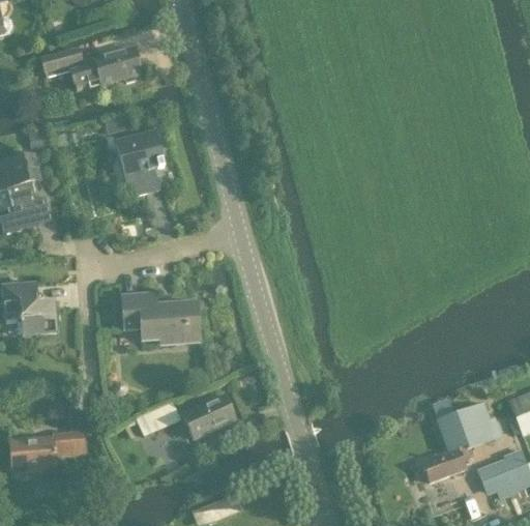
[(0,0),(0,34),(8,33),(11,26),(10,20),(4,16),(0,17),(0,0)]
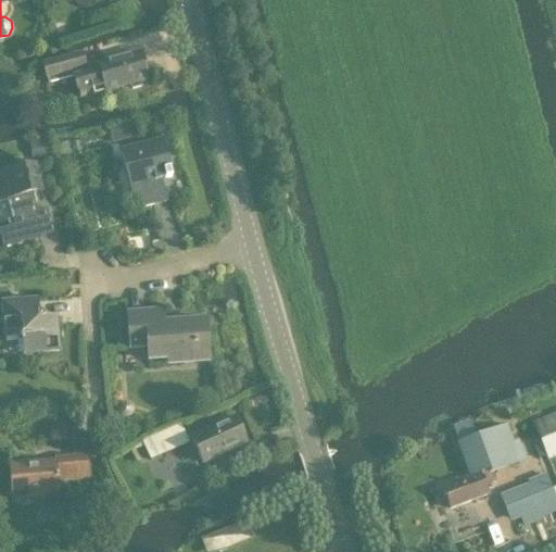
[(48,80),(74,74),(79,96),(104,89),(103,85),(147,73),(140,49),(86,64),(81,50),(42,60),(48,80)]
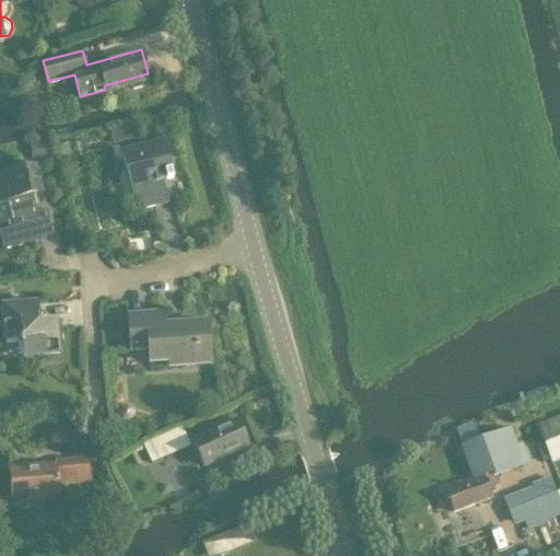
[(28,141),(32,155),(48,152),(45,137),(28,141)]
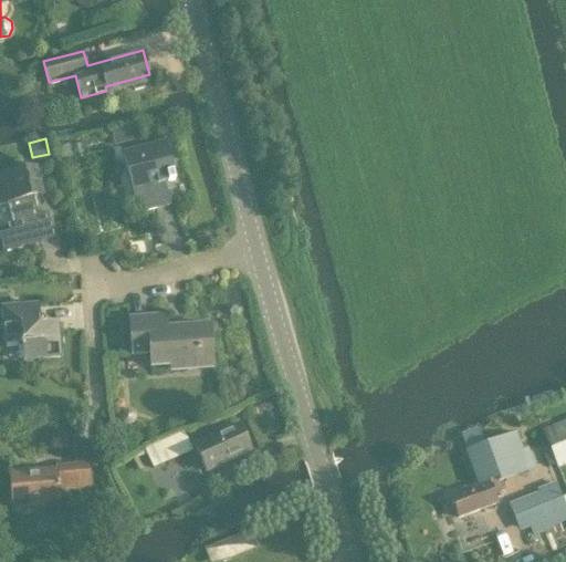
[(165,139),(123,151),(133,188),(139,186),(145,208),(168,201),(163,180),(174,177),(165,139)]
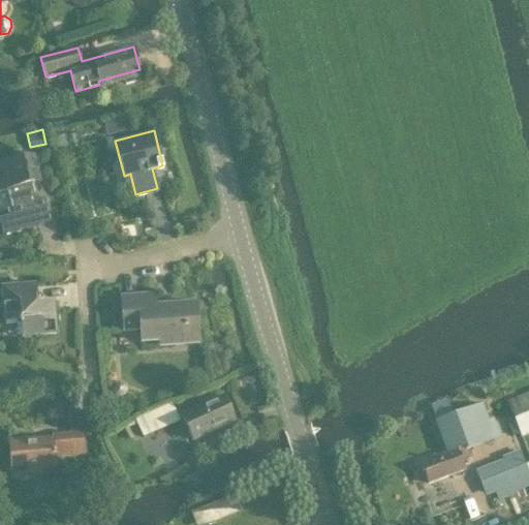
[(33,153),(0,161),(0,188),(6,187),(13,212),(0,215),(0,223),(2,232),(50,219),(44,195),(35,197),(30,180),(39,178),(33,153)]
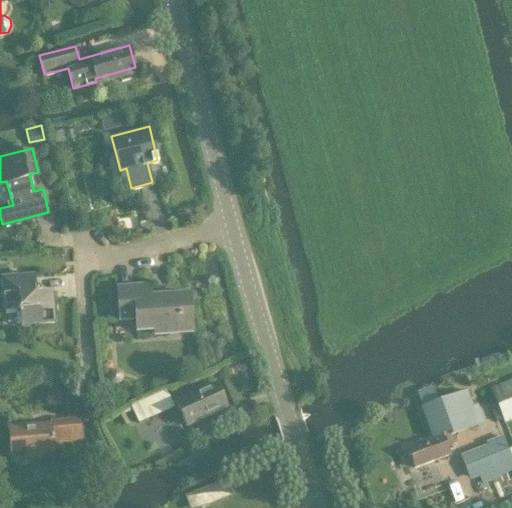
[(51,288),(40,289),(40,287),(39,287),(38,286),(37,285),(35,285),(34,273),(1,276),(4,309),(20,308),(21,324),(54,321),(51,288)]
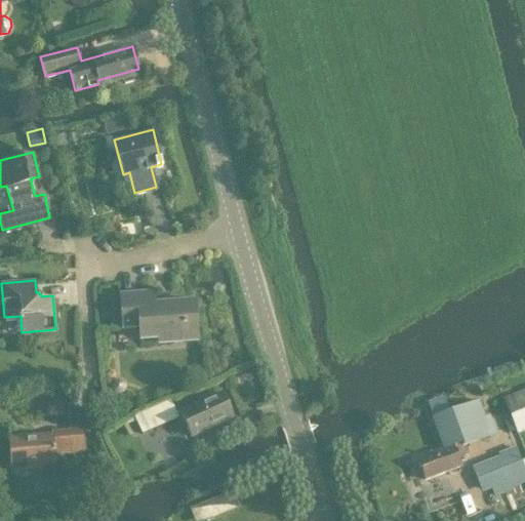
[(154,289),(120,292),(123,326),(139,324),(140,336),(174,334),(174,331),(196,329),(194,298),(155,302),(154,289)]
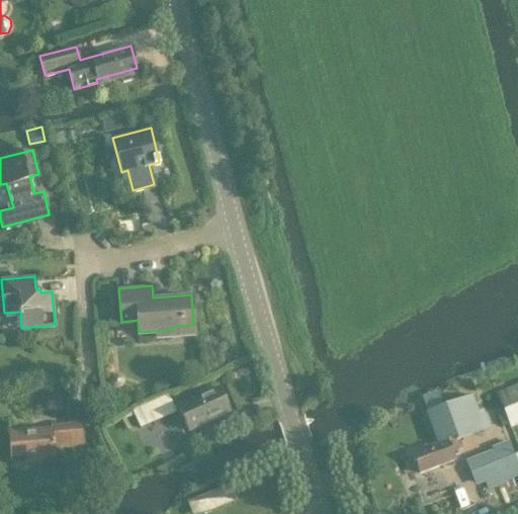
[(511,425),(517,421),(517,381),(497,391),(511,425)]
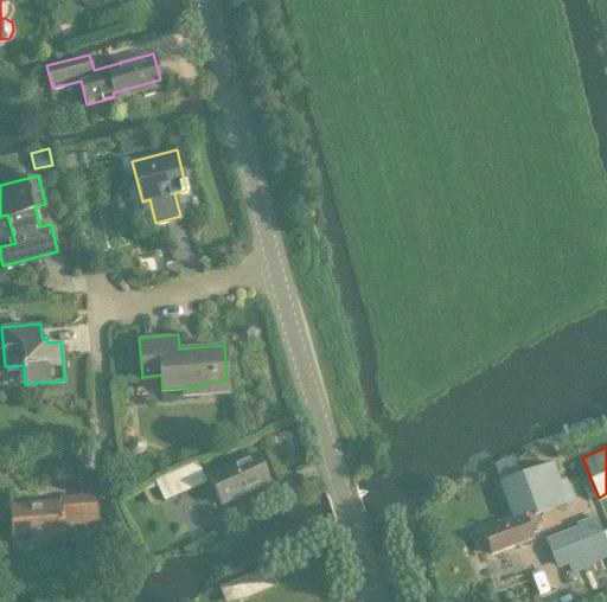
[(221,501),(257,485),(268,480),(255,450),(208,473),(221,501)]
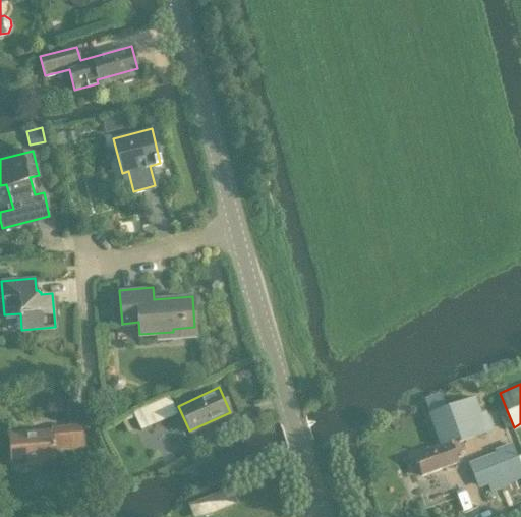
[(462,439),(481,433),(486,431),(485,428),(486,428),(474,395),(445,405),(440,390),(423,396),(428,410),(440,442),(413,451),(421,472),(459,459),(456,450),(464,447),(462,439)]
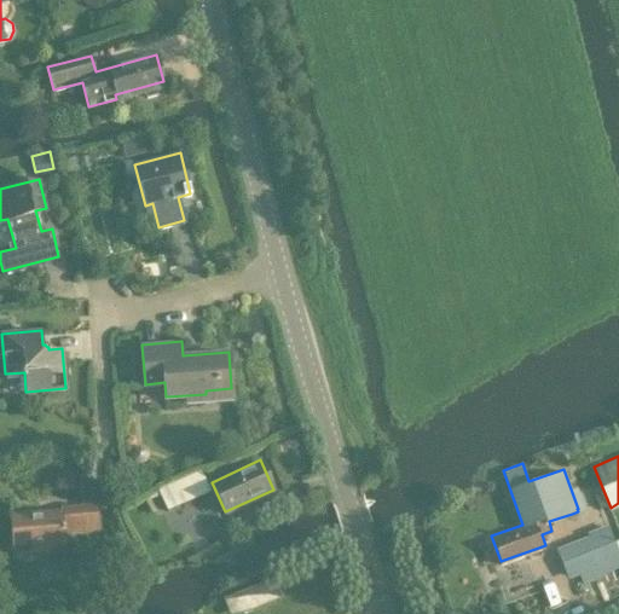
[(200,469),(158,488),(167,508),(181,502),(209,488),(204,479),(200,469)]
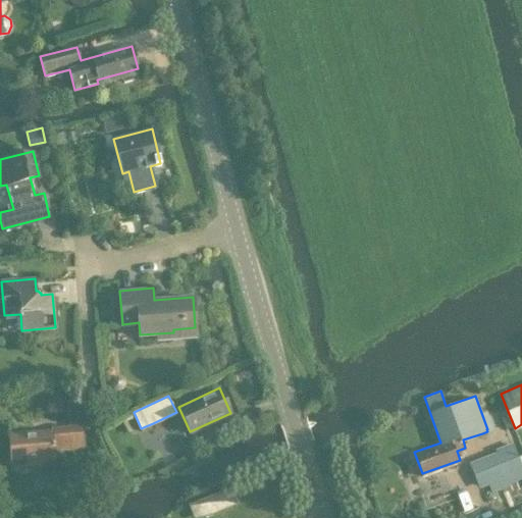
[(52,430),(8,433),(10,465),(40,462),(40,468),(55,466),(55,461),(54,449),(83,447),(81,424),(51,426),(52,430)]
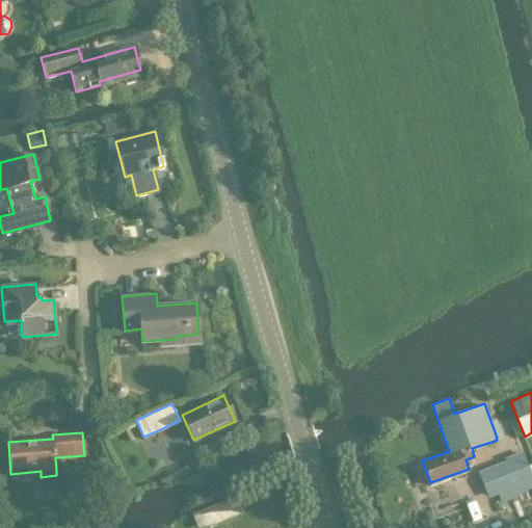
[(519,491),(531,484),(531,464),(529,466),(524,451),(507,458),(509,464),(481,474),(489,493),(497,491),(500,499),(520,491),(519,491)]
